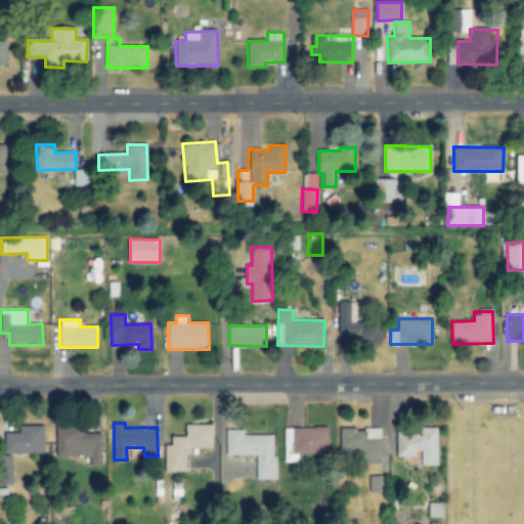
[(43,425),(19,426),(19,432),(5,433),(5,453),(44,452),(43,425)]
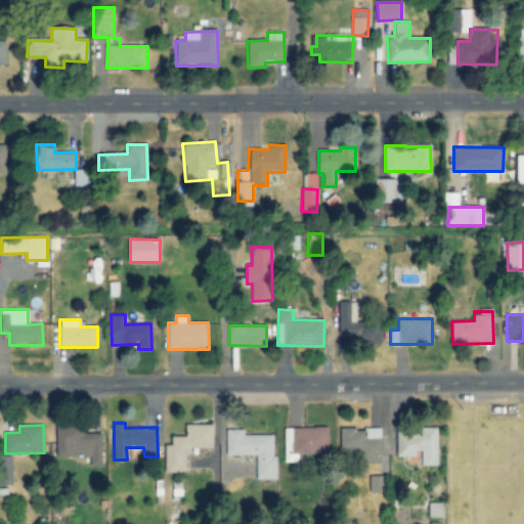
[(83,433),(83,426),(56,425),(55,455),(90,455),(90,466),(100,466),(101,433),(83,433)]
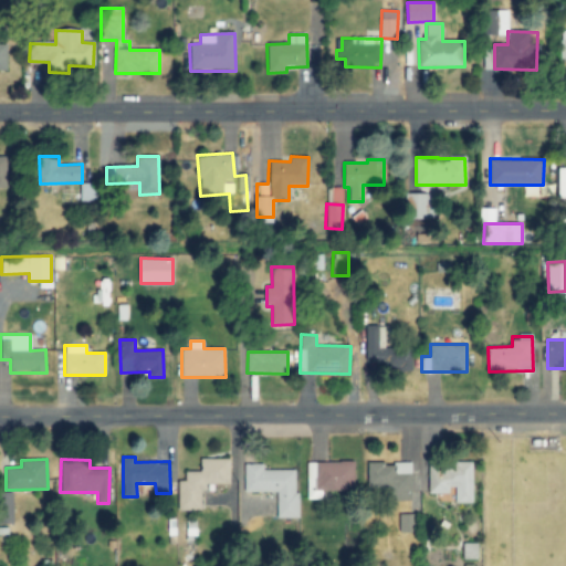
[(178,510),(202,510),(202,483),(229,483),(229,459),(200,459),(200,471),(186,471),(185,481),(178,481),(178,510)]
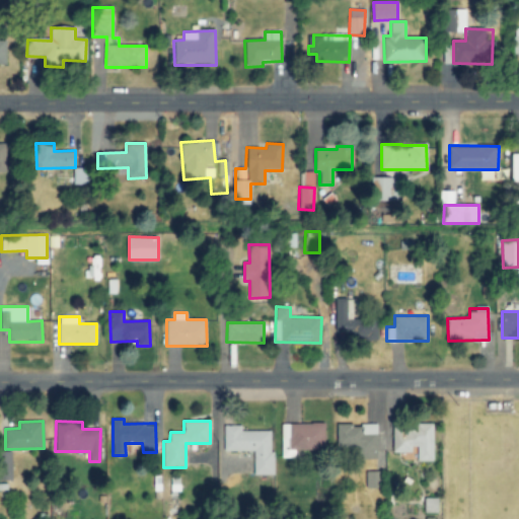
[(324,449),(323,423),(282,424),(282,446),(289,446),(289,450),(324,449)]
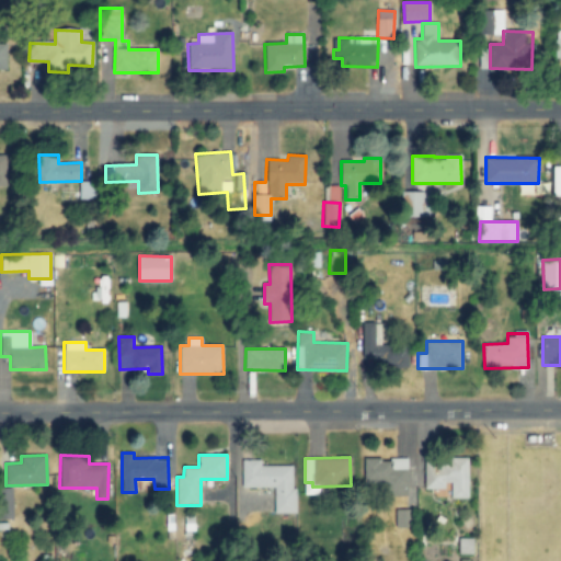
[(424,457),(425,487),(451,487),(451,499),(468,499),(468,457),(424,457)]
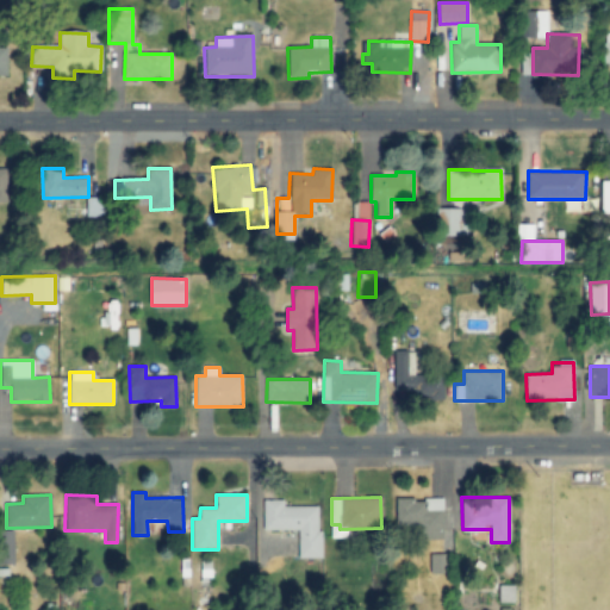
[(443,498),(394,499),(396,528),(417,527),(417,539),(443,539),(443,498)]
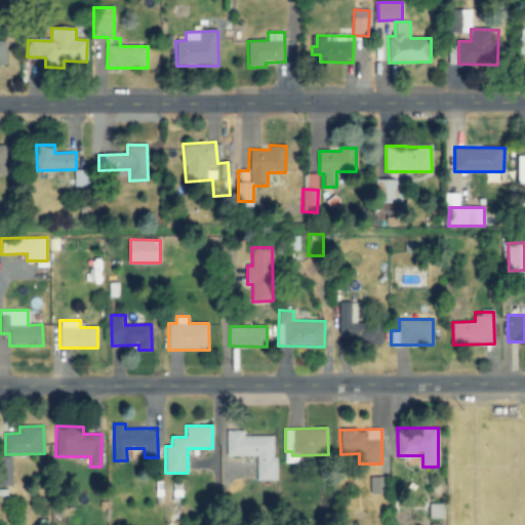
[(273,436),(244,436),(244,431),(227,431),(227,456),(256,456),(256,480),(277,480),(277,456),(273,456),(273,436)]
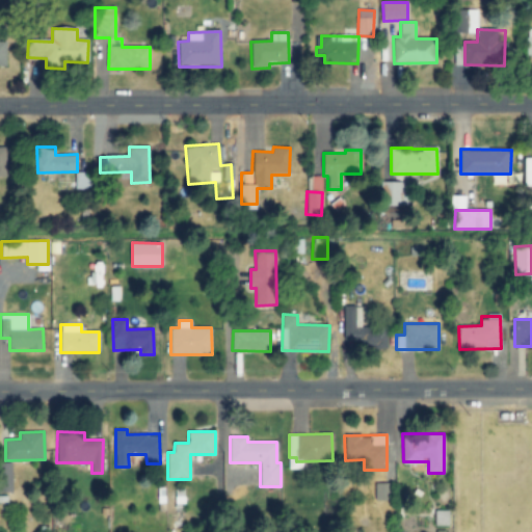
[(389,483),(374,483),(374,500),(388,500),(389,483)]
